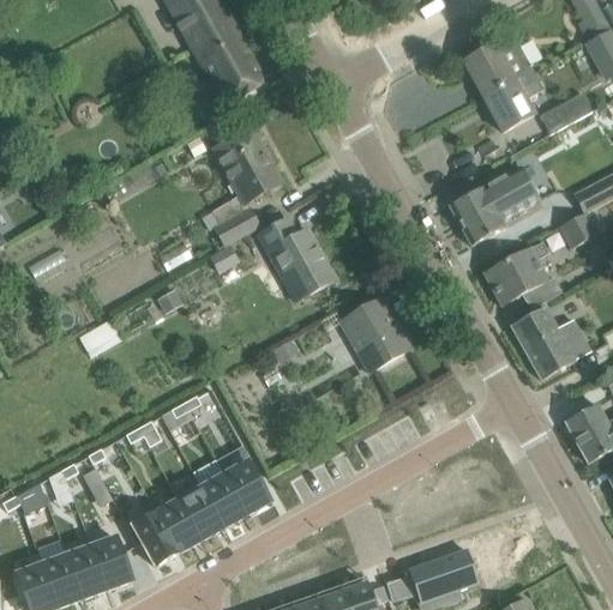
[(164,0),(223,104),(264,80),(218,0),(164,0)]
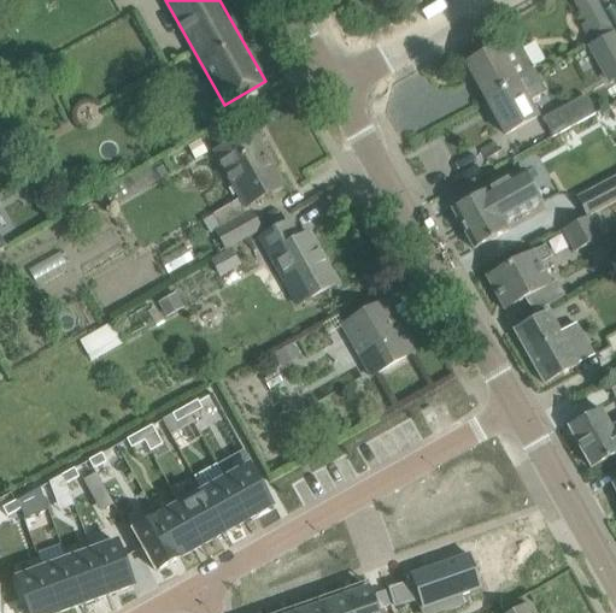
[(590,41),(596,36),(612,28),(597,0),(573,0),(584,19),(579,23),(590,41)]
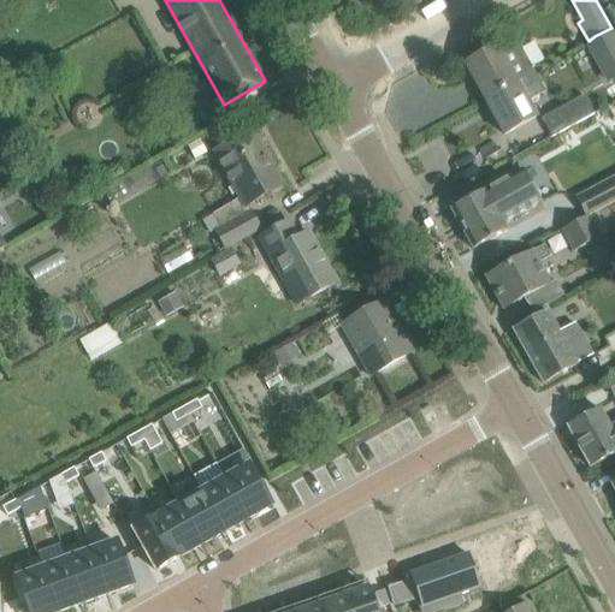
[(465,61),(484,96),(515,79),(514,76),(532,66),(513,31),(494,42),(495,45),(465,61)]
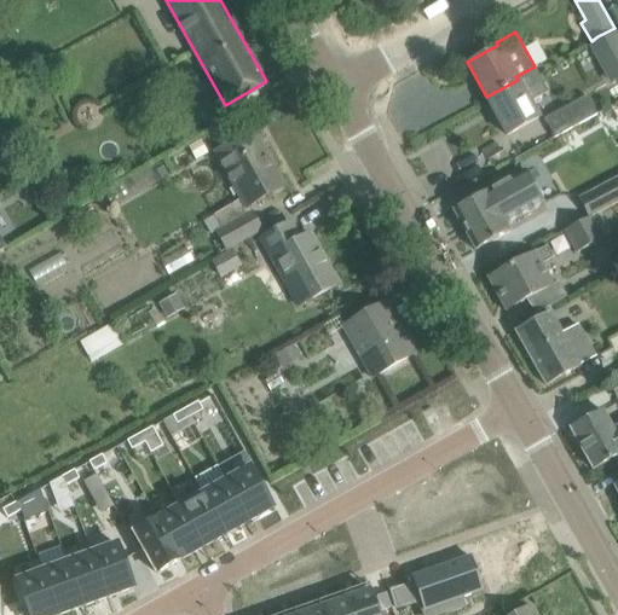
[(518,80),(486,97),(506,132),(537,115),(529,98),(547,88),(535,67),(517,76),(518,80)]
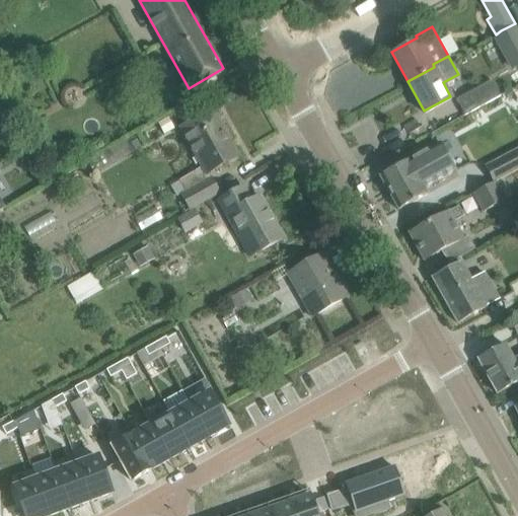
[(455,96),(463,113),(499,92),(491,77),(455,96)]
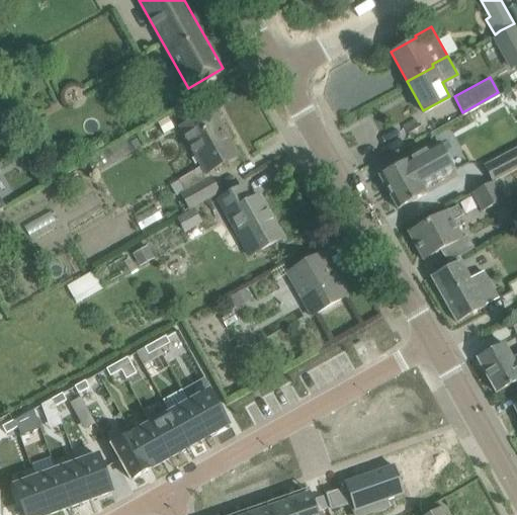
[(152,92),(159,104),(179,93),(172,80),(152,92)]
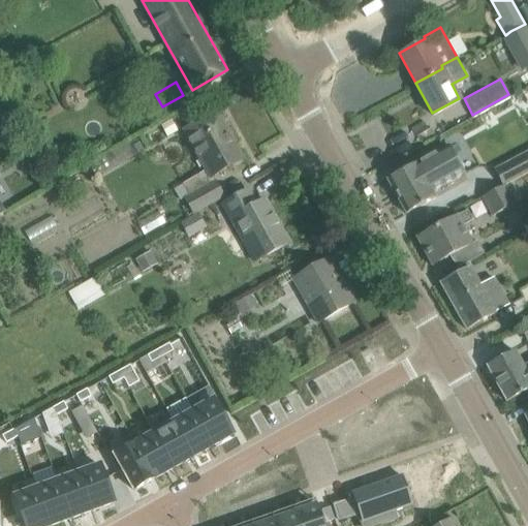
[(188,191),(184,194),(193,211),(204,204),(221,194),(211,174),(241,157),(215,110),(182,128),(205,167),(182,181),(188,191)]
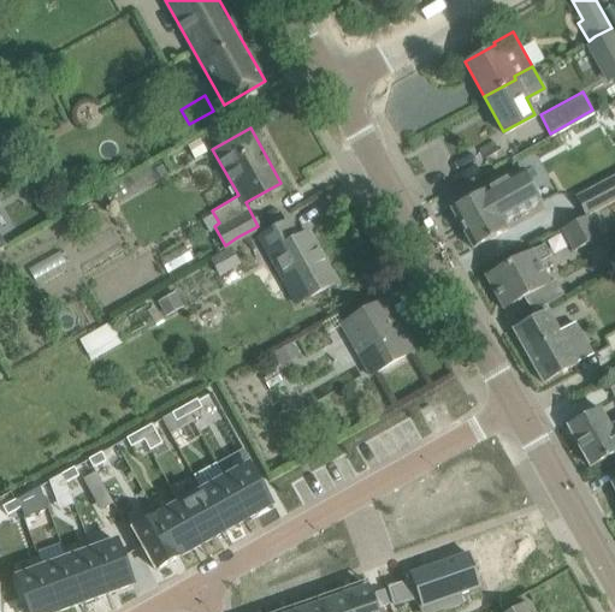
[(160,158),(152,162),(159,176),(167,172),(160,158)]
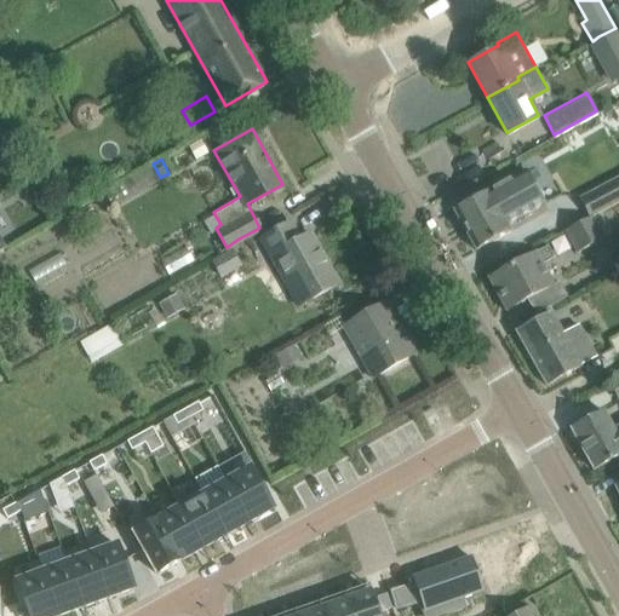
[(452,207),(475,248),(509,229),(505,222),(544,201),(526,167),(487,189),(487,188),(452,207)]
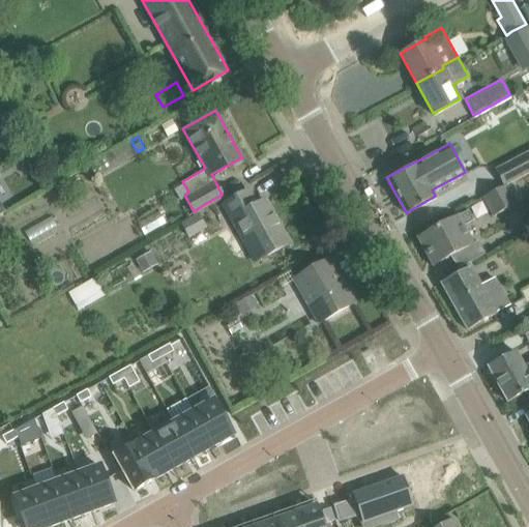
[(528,147),(494,167),(503,183),(528,169),(528,147)]
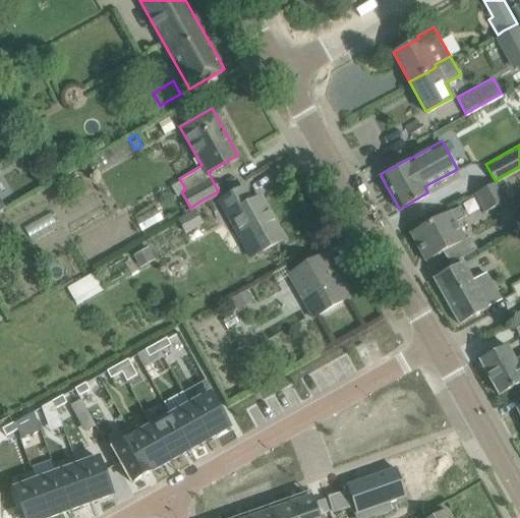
[(474,191),(484,211),(506,198),(496,180),(474,191)]
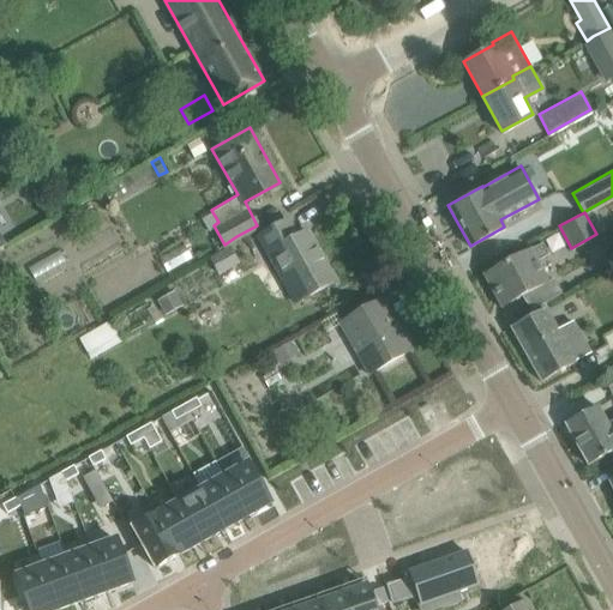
[(258,234),(295,301),(335,279),(306,229),(296,234),(287,217),(258,234)]
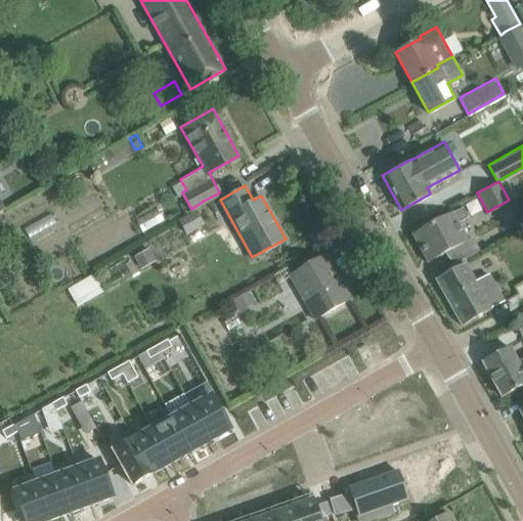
[(451,212),(412,233),(428,260),(466,239),(456,221),(467,216),(462,207),(451,212)]
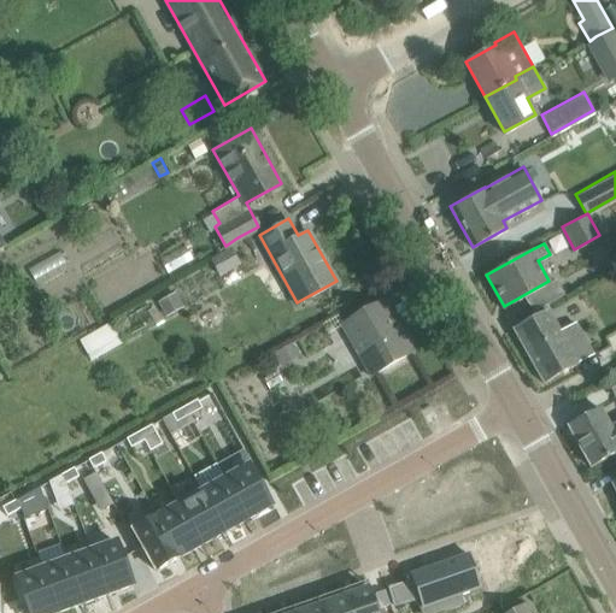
[(211,257),(220,272),(239,260),(230,246),(211,257)]
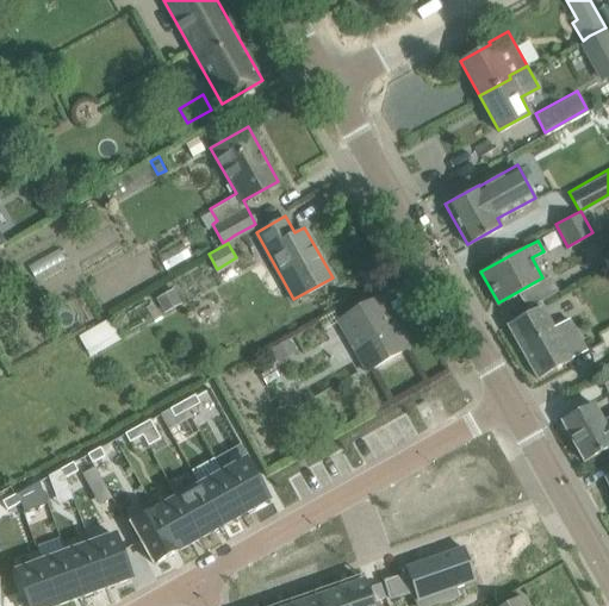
[(163,311),(180,301),(173,287),(156,295),(163,311)]
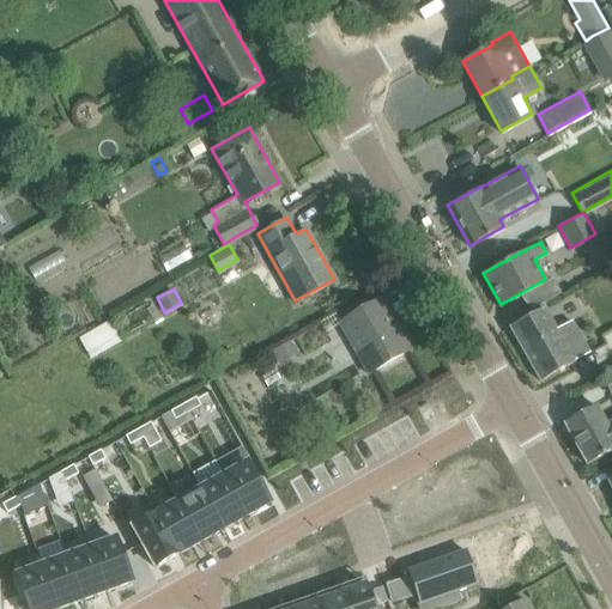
[(350,327),(373,367),(408,347),(380,298),(339,321),(345,329),(350,327)]
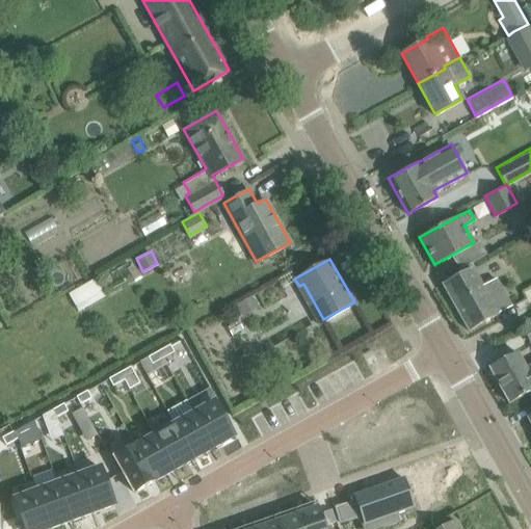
[(443,283),(468,328),(498,313),(497,312),(510,305),(501,286),(496,276),(481,284),(472,266),(443,283)]
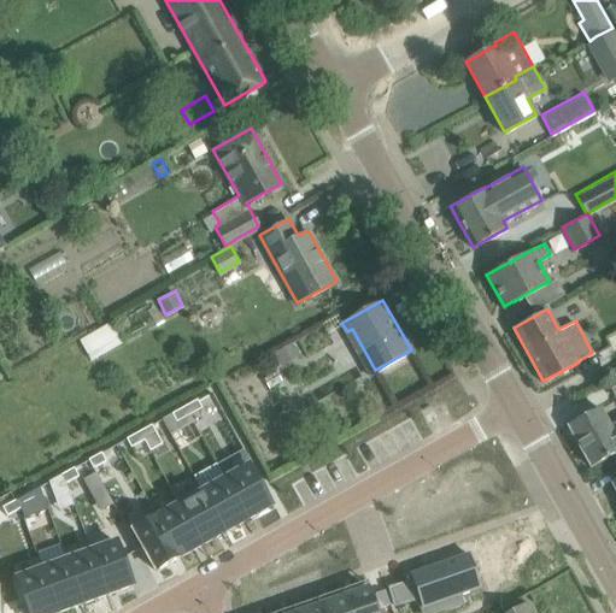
[(88,358),(121,340),(109,317),(76,334),(88,358)]
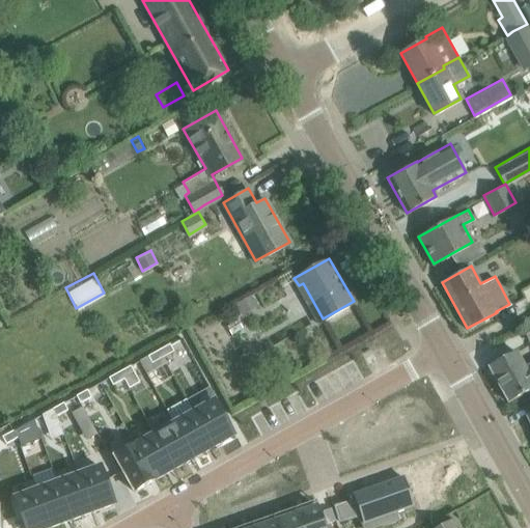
[(529,321),(521,327),(529,339),(529,338),(529,321)]
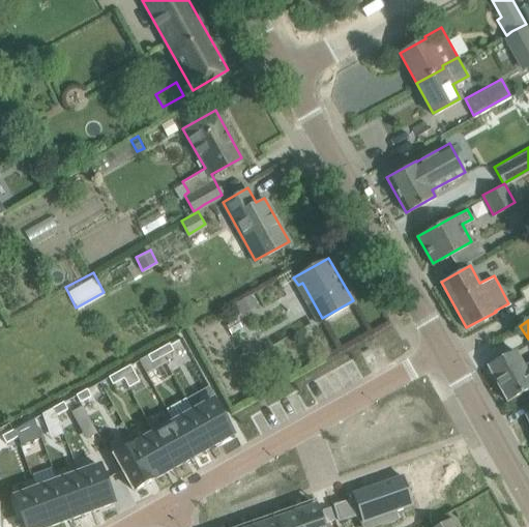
[(169,342),(157,347),(162,354),(173,349),(169,342)]
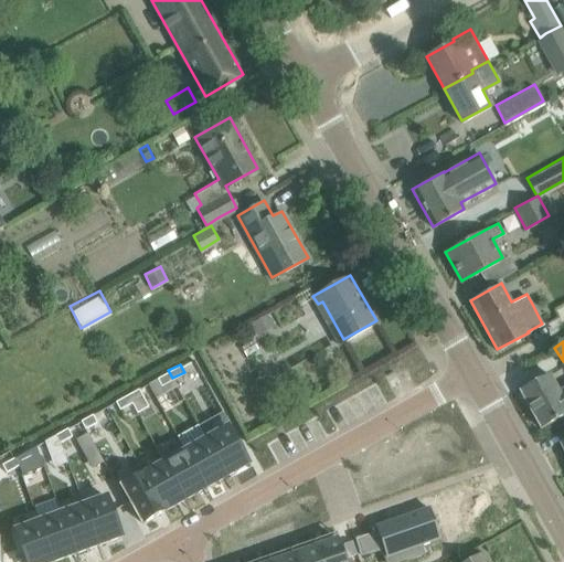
[(168,370),(157,377),(161,384),(172,378),(168,370)]
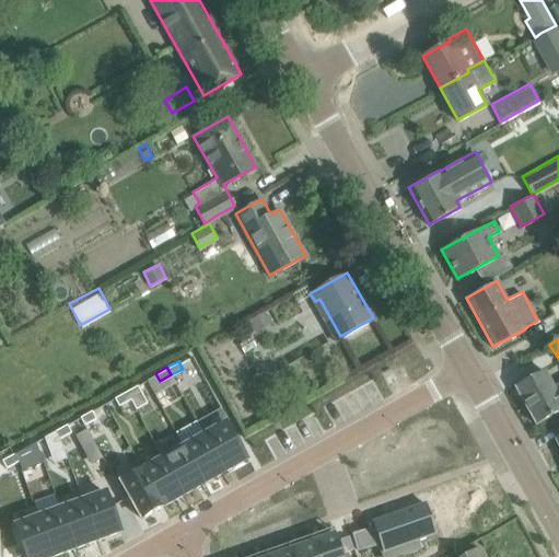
[(514,385),(535,422),(558,408),(558,382),(554,386),(543,369),(514,385)]
